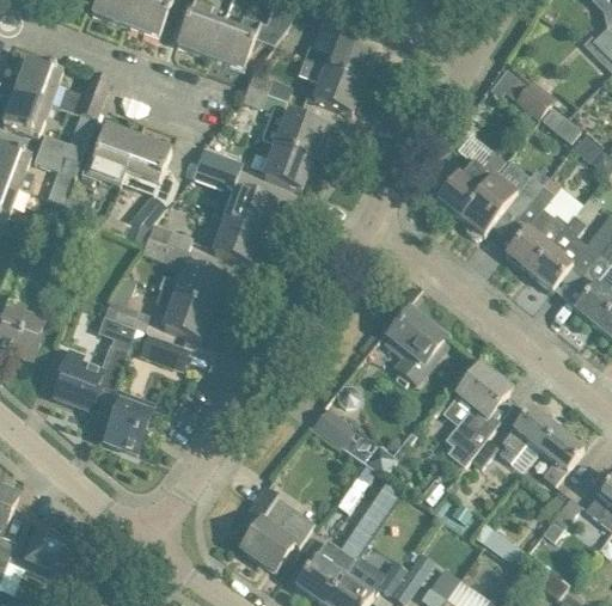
[(96,0),(92,13),(124,25),(133,0),(96,0)]
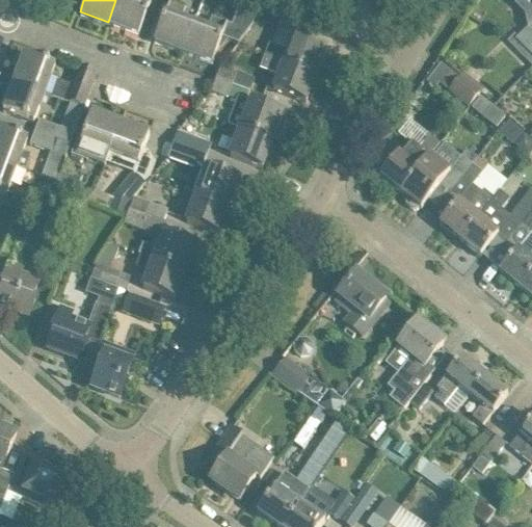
[(147,7),(149,0),(115,0),(108,22),(138,33),(148,7),(147,7)]
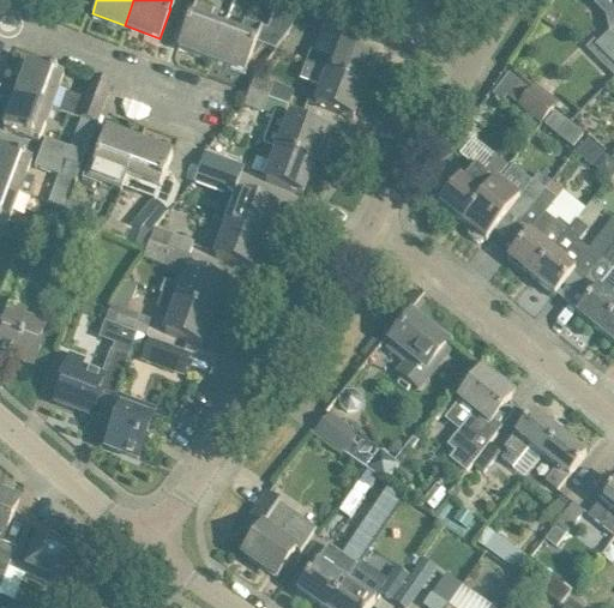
[(178,44),(211,58),(227,17),(212,11),(215,4),(205,0),(194,0),(186,23),(178,44)]
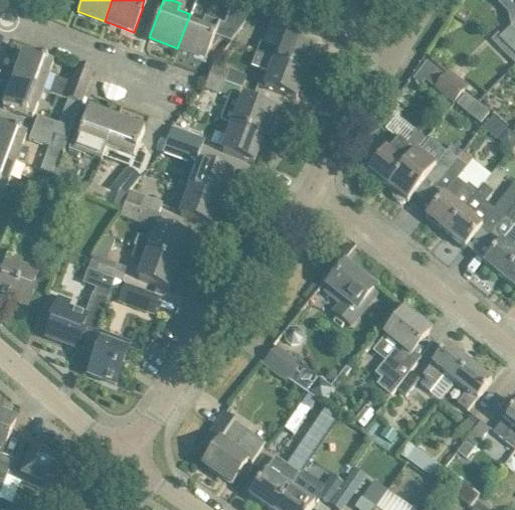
[(507,10),(514,2),(514,0),(498,0),(507,10)]
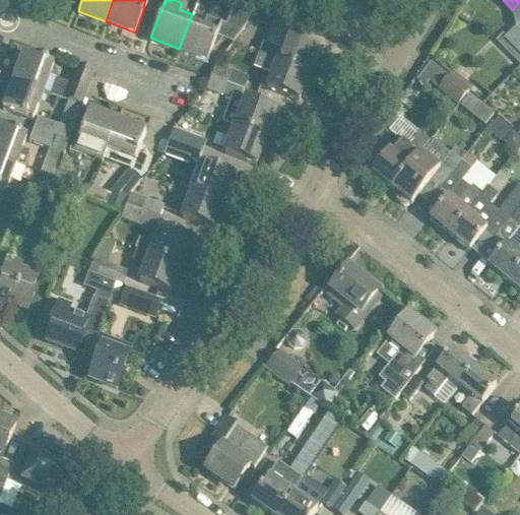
[(192,14),(179,49),(207,59),(216,34),(222,17),(206,11),(204,18),(192,14)]
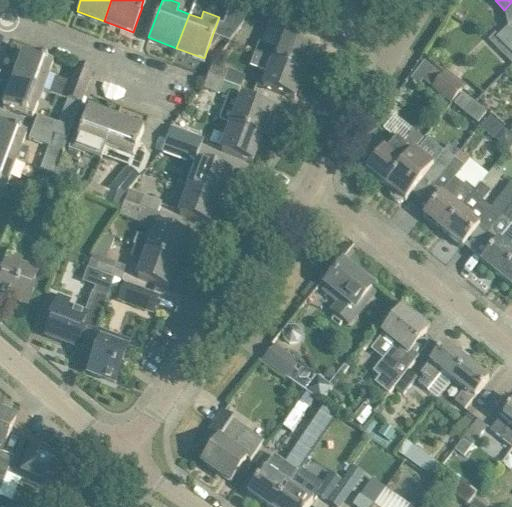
[(314,42),(302,38),(307,27),(272,12),(261,39),(258,38),(255,49),(272,56),(304,69),(314,42)]
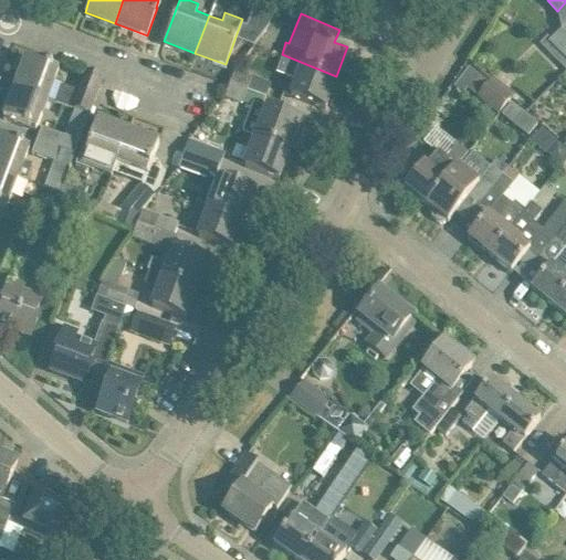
[(565,19),(552,35),(548,32),(540,40),(565,66),(565,19)]
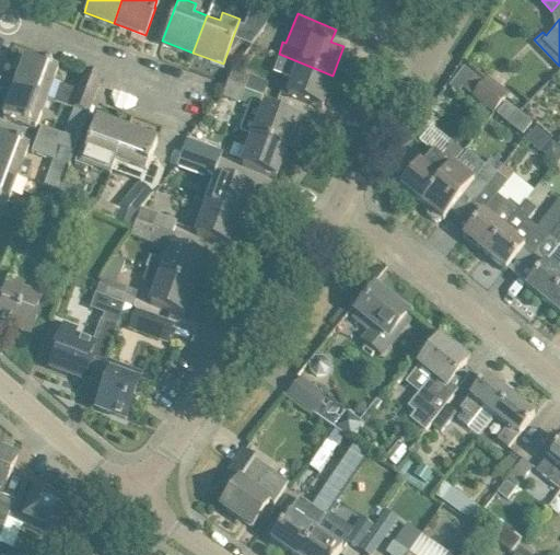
[(47,94),(58,65),(25,53),(25,55),(20,54),(14,68),(20,70),(15,82),(47,94)]
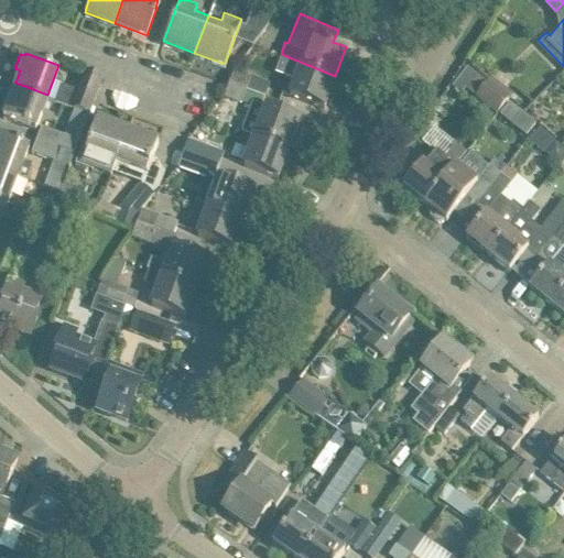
[(324,105),(335,76),(300,62),(281,54),(275,69),(295,76),(289,91),(324,105)]
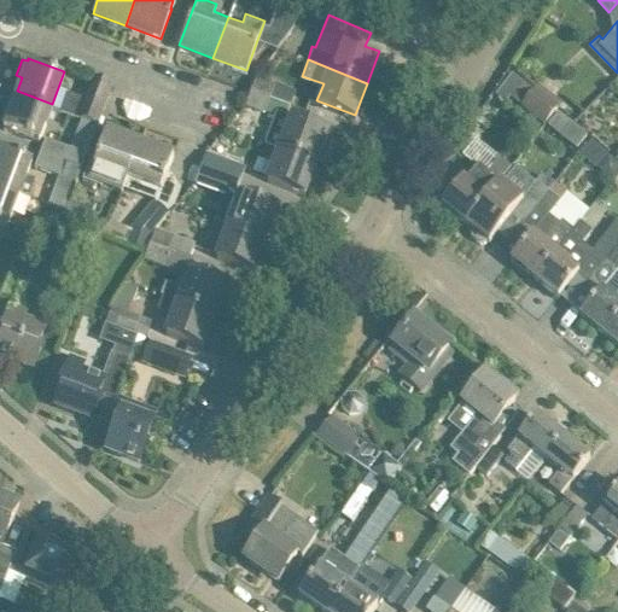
[(274,80),(257,73),(252,86),(269,93),(274,80)]
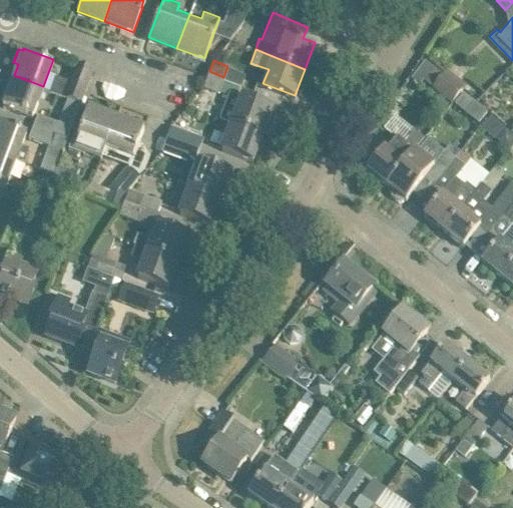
[(65,95),(80,101),(93,66),(78,61),(65,95)]
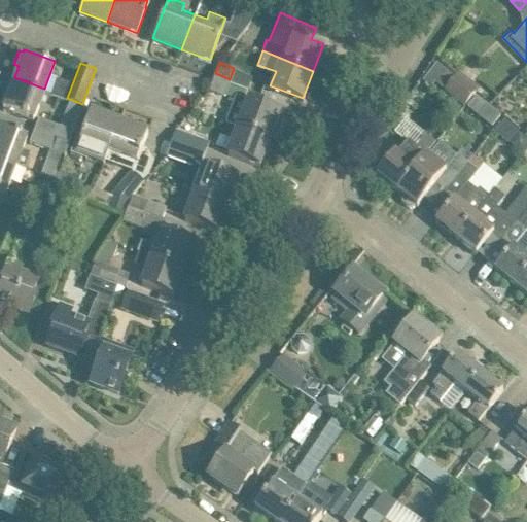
[(444,87),(465,103),(477,88),(455,72),(444,87)]
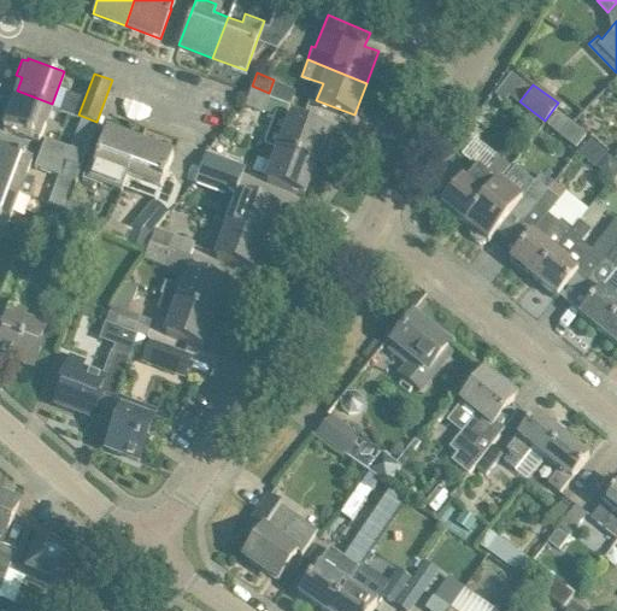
[(264,105),(269,93),(252,86),(246,100),(264,107),(264,105)]
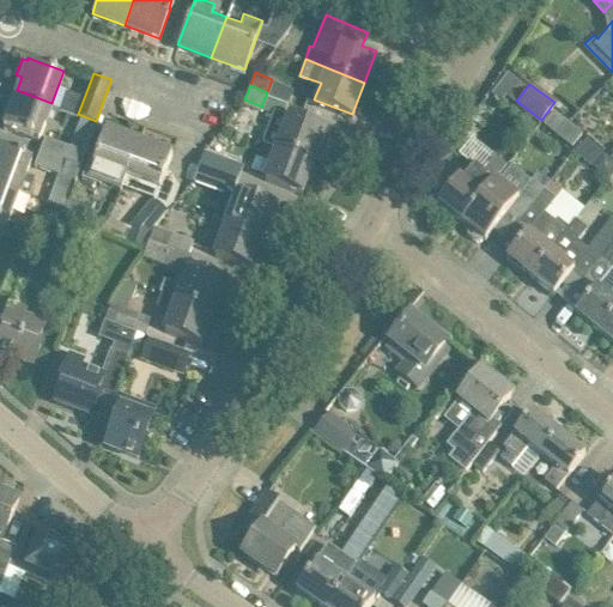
[(52,103),(17,90),(4,123),(31,134),(32,132),(40,135),(52,103)]
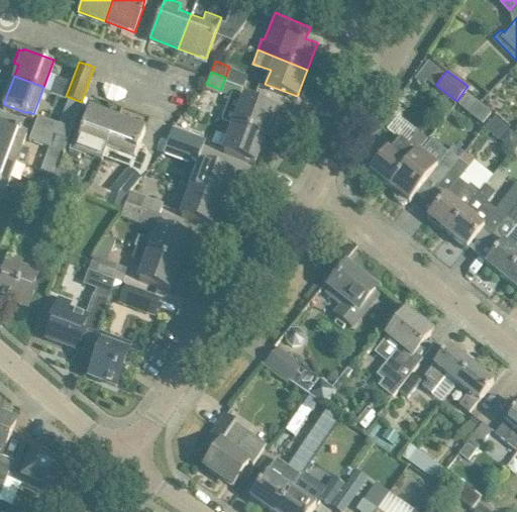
[(266,132),(275,106),(239,93),(232,90),(221,117),(232,121),(233,120),(266,132)]
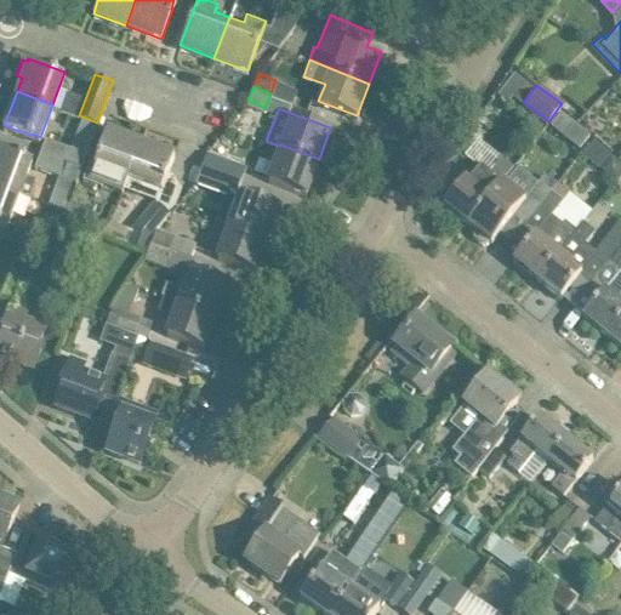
[(560,109),(551,123),(580,146),(590,132),(560,109)]
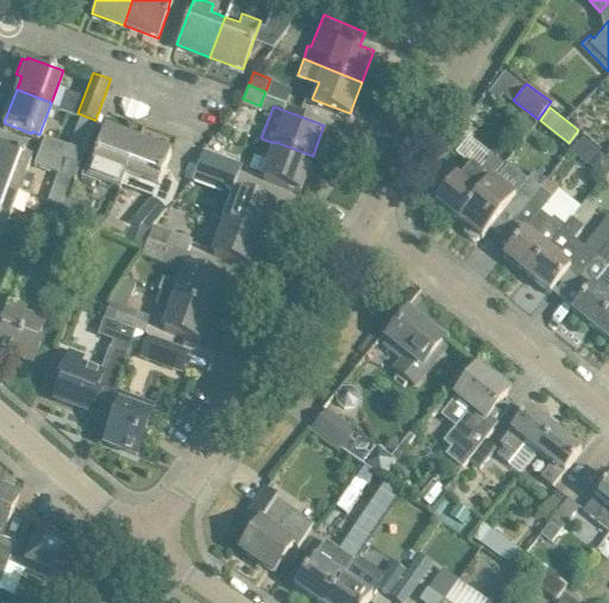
[(124,171),(137,136),(105,124),(95,152),(90,151),(82,173),(119,187),(120,182),(119,182),(124,171)]
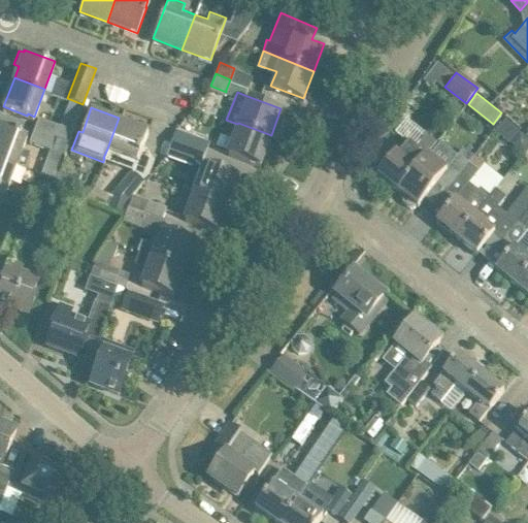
[(40,115),(35,128),(69,140),(78,119),(65,115),(62,123),(40,115)]
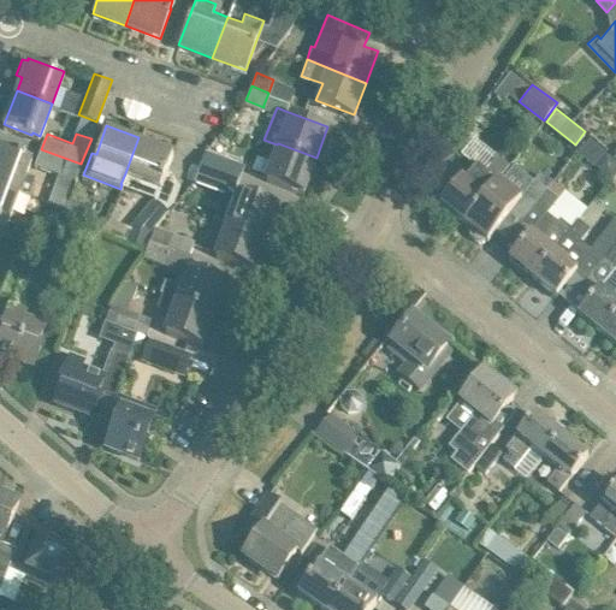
[(163,181),(173,150),(138,137),(125,173),(120,184),(122,184),(155,197),(161,179),(163,181)]
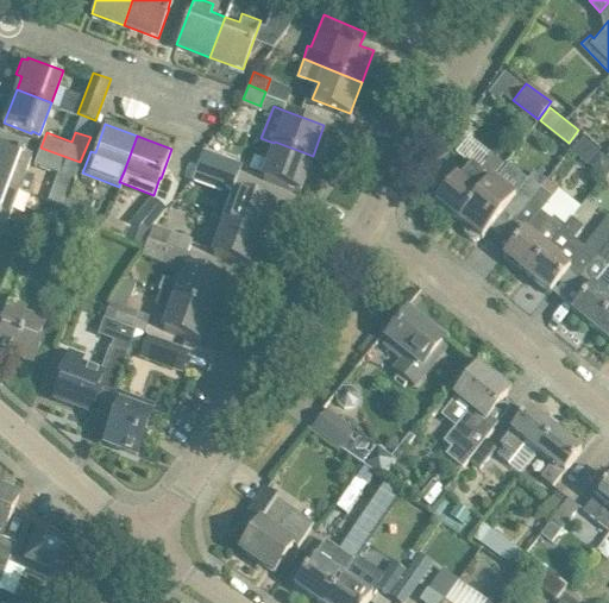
[(313,156),(275,142),(274,143),(262,174),(300,188),(313,156)]
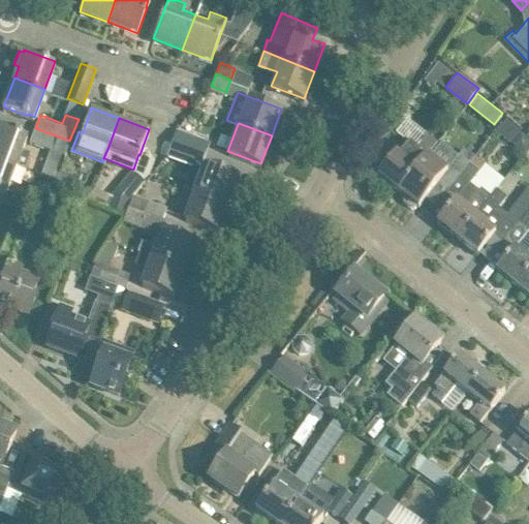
[(0,124),(0,156),(25,166),(30,150),(22,147),(26,135),(22,133),(23,132),(0,124)]
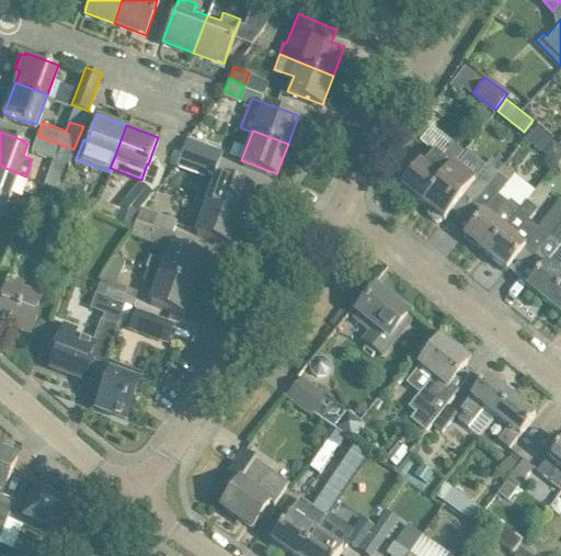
[(37,136),(32,149),(69,162),(73,149),(37,136)]
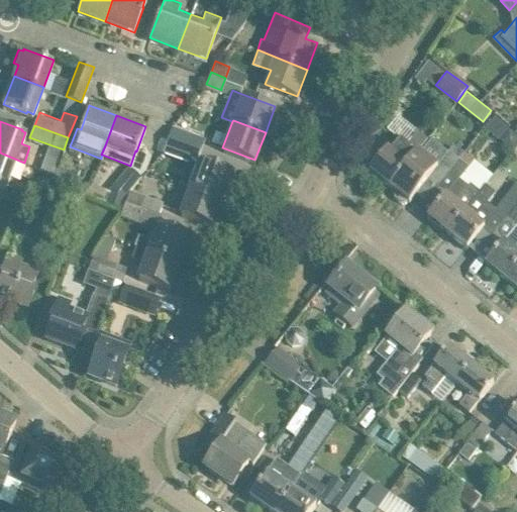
[(172,125),(168,136),(200,148),(204,136),(172,125)]
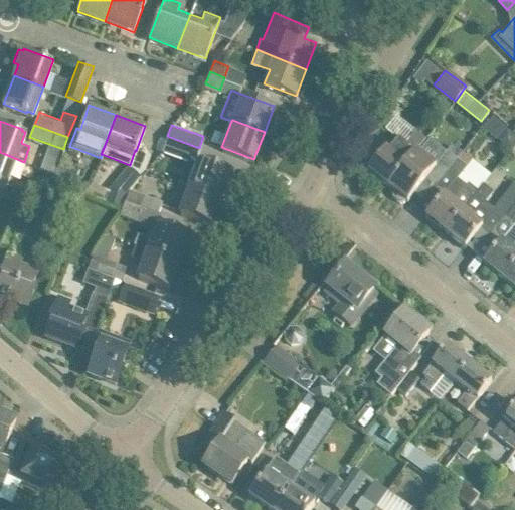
[(509,145),(514,137),(514,131),(506,125),(497,137),(509,145)]
